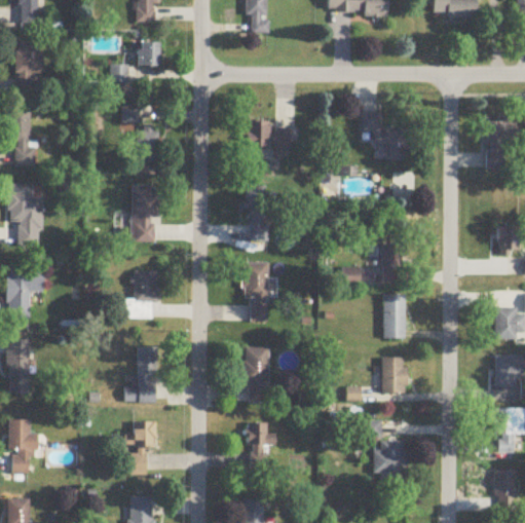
[(17,0),(19,22),(38,22),(37,0),(17,0)]
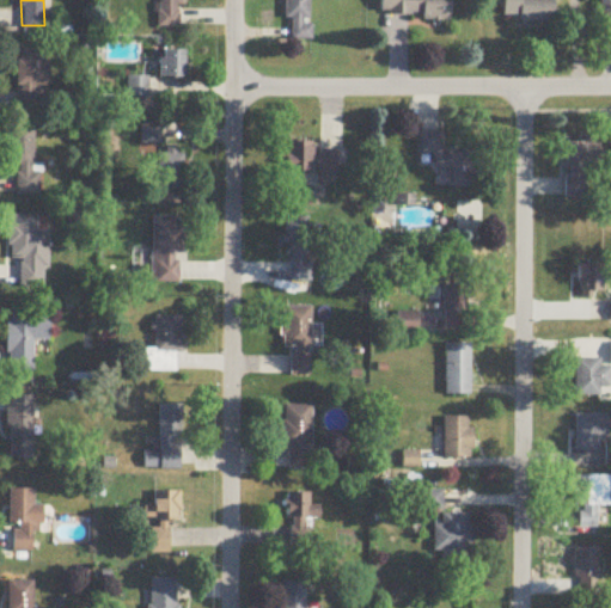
[(160,0),(160,25),(185,25),(184,0),(160,0)]
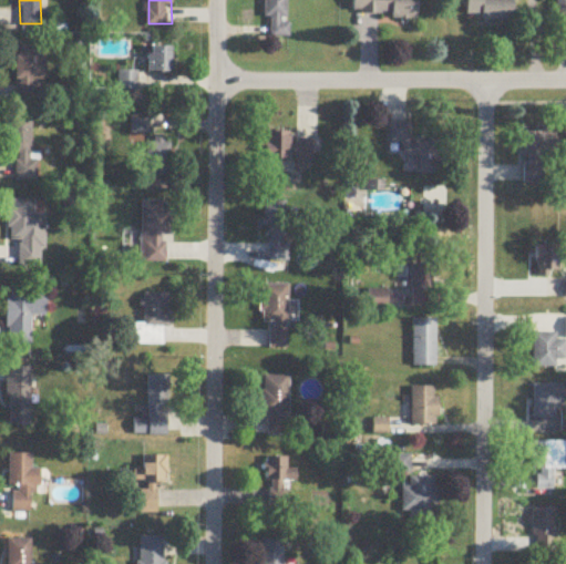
[(267,0),(267,36),(288,36),(288,0),(267,0)]
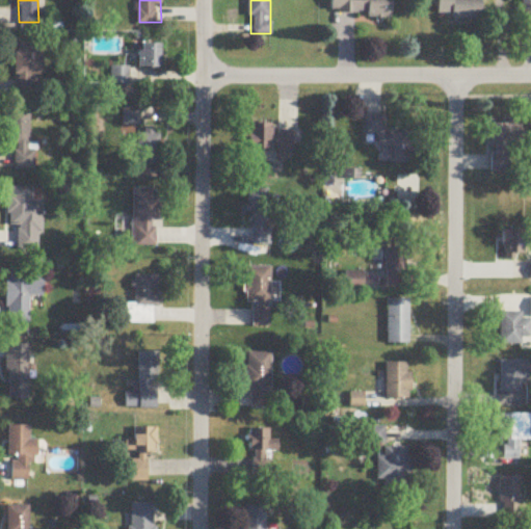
[(333,0),(334,11),(368,11),(368,17),(393,17),(392,0),(333,0)]
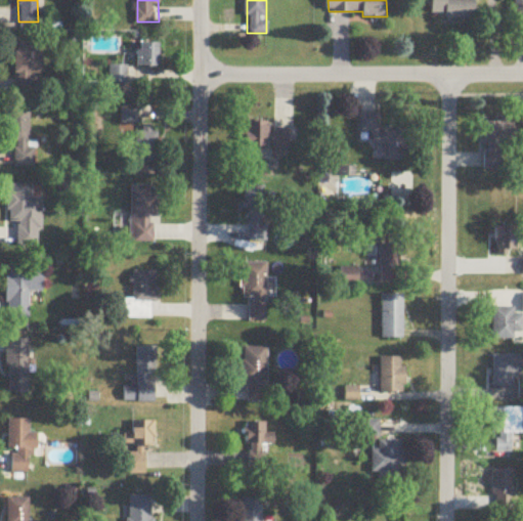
[(446,0),(446,16),(476,16),(475,0),(446,0)]
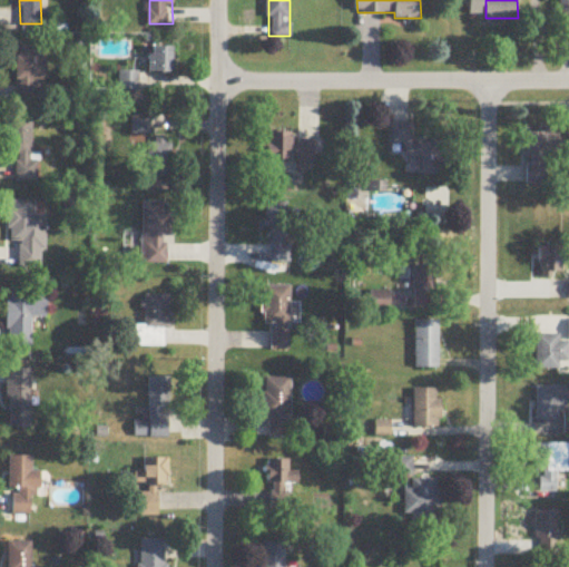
[(48,45),(19,44),(17,100),(46,101),(48,45)]
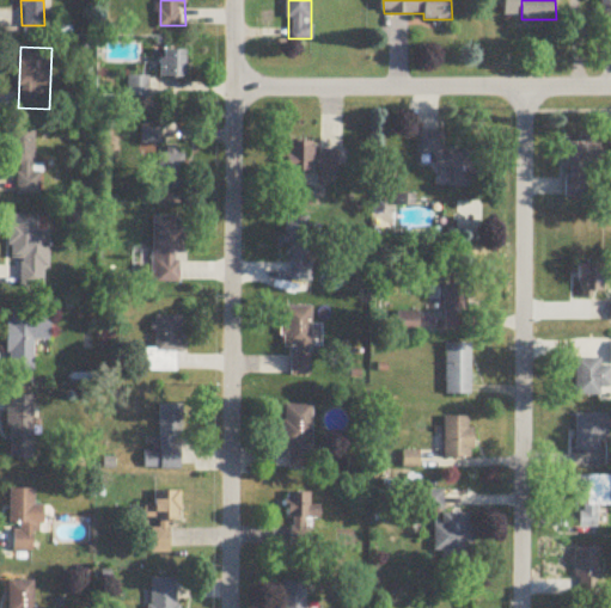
[(187,48),(160,48),(160,77),(187,77),(187,48)]
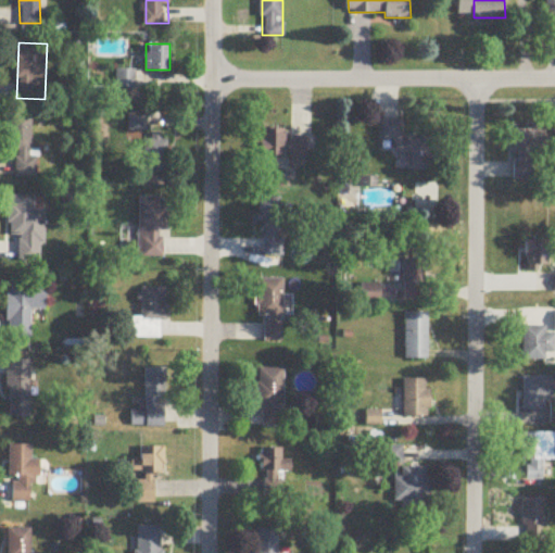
[(136,68),(116,68),(116,87),(136,87),(136,68)]
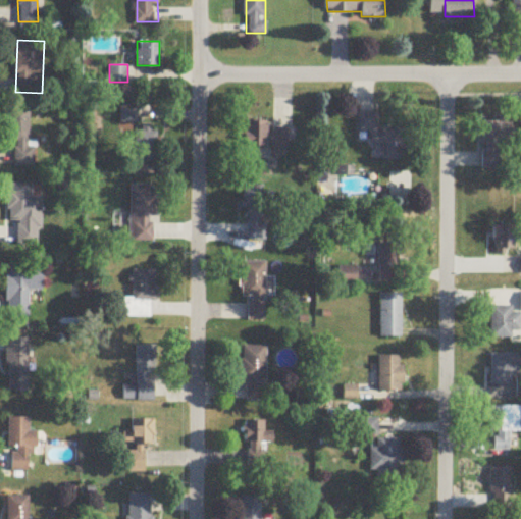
[(9,139),(15,140),(15,164),(32,164),(33,107),(10,106),(9,139)]
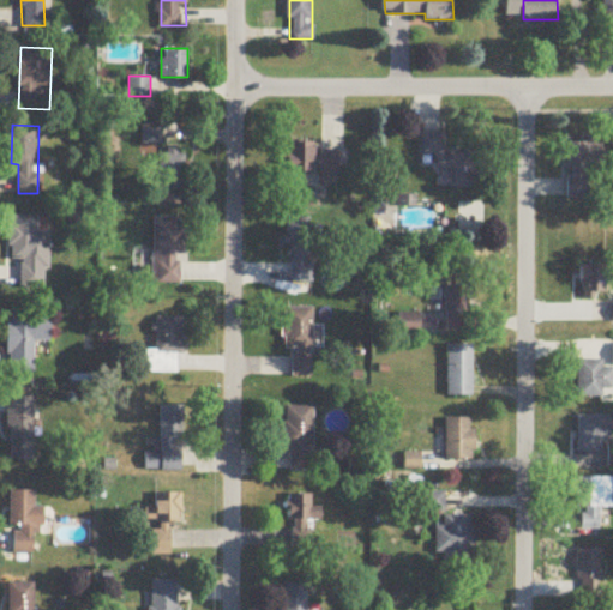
[(451,187),(484,186),(482,151),(445,152),(444,131),(421,132),(422,153),(437,153),(437,169),(450,168),(451,187)]
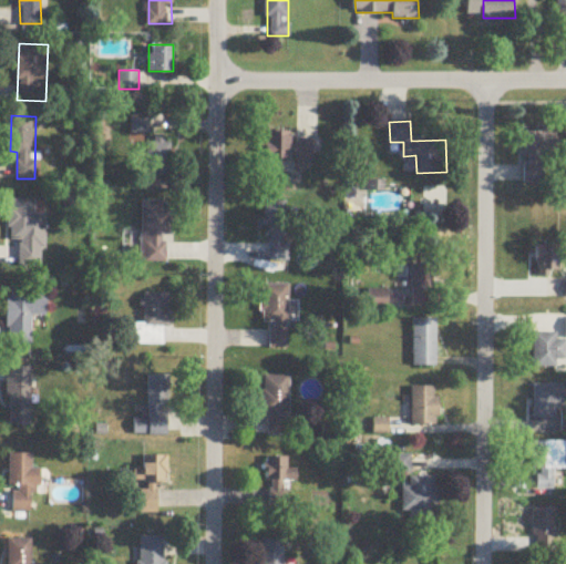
[(291,130),(267,130),(267,159),(314,159),(314,137),(291,137),(291,130)]
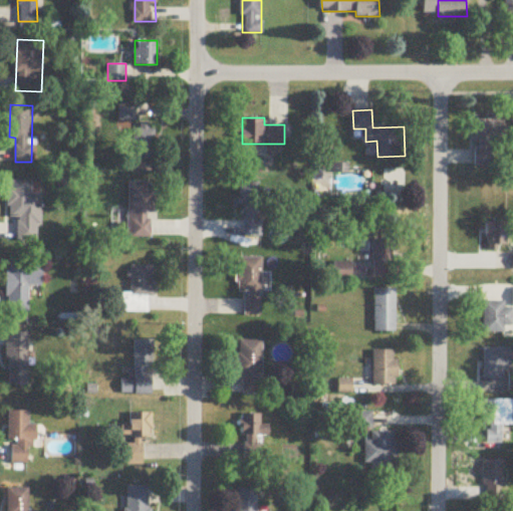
[(494,166),(494,118),(476,118),(476,166),(494,166)]
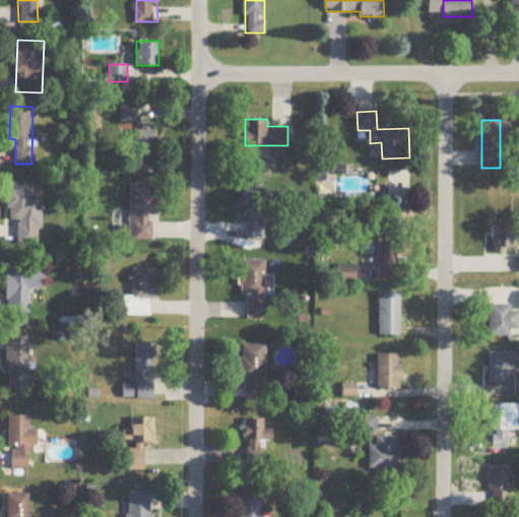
[(135,125),(135,159),(155,159),(155,125),(135,125)]
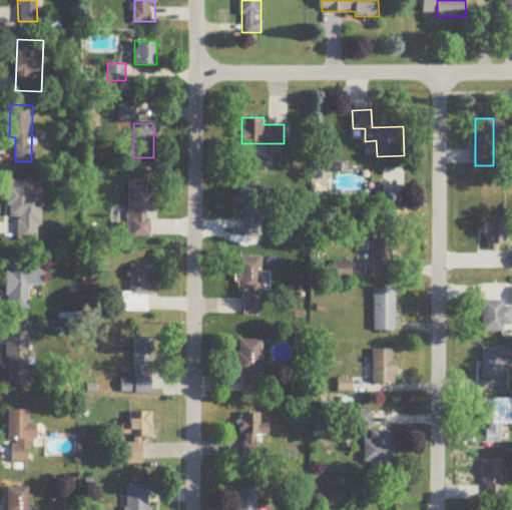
[(18,218),(18,236),(40,236),(40,191),(38,191),(38,179),(8,178),(8,217),(18,218)]
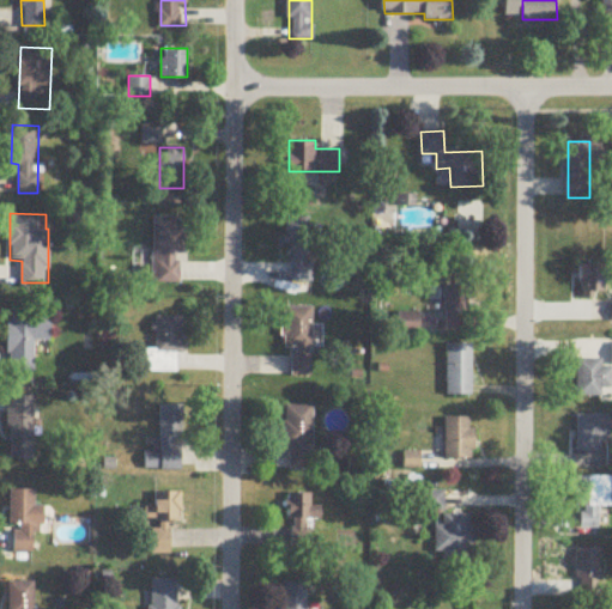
[(153,215),(153,281),(182,281),(182,215),(153,215)]
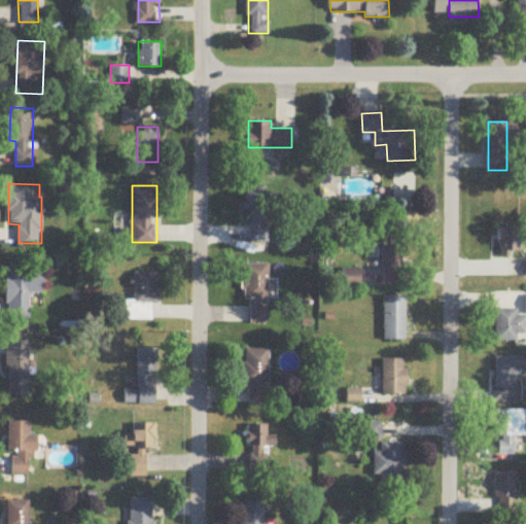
[(245,219),(249,219),(249,241),(268,241),(268,185),(245,185),(245,219)]
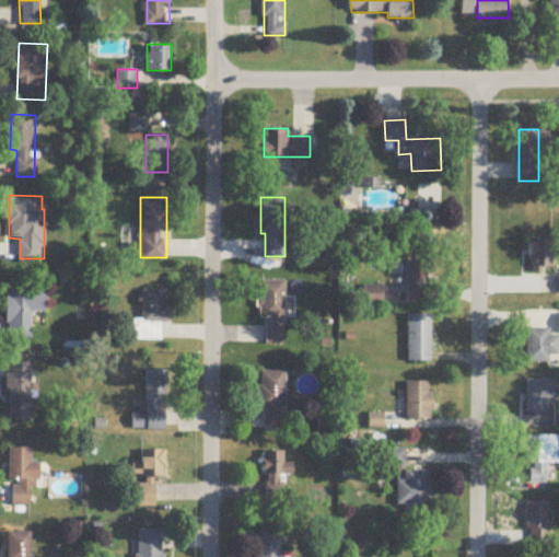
[(531,240),(531,271),(555,271),(555,240),(531,240)]
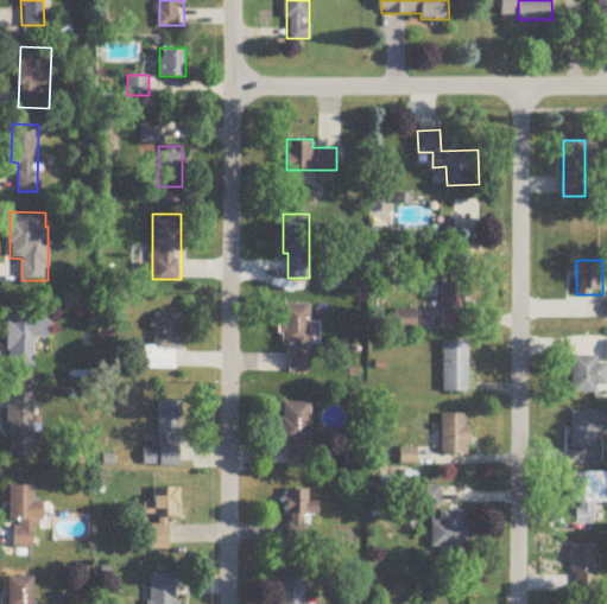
[(468,315),(468,281),(442,281),(442,315),(468,315)]
